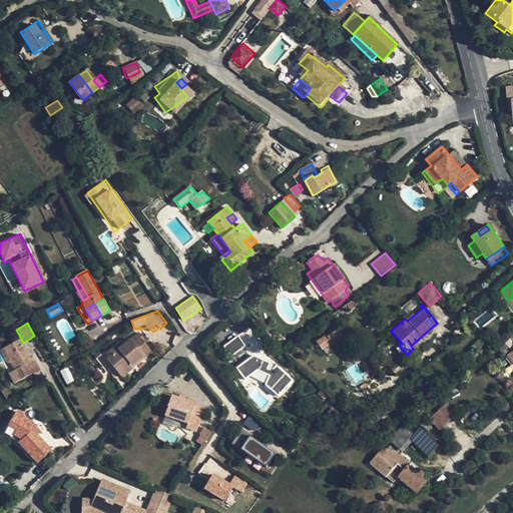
[(244,323),(227,331),(233,343),(250,336),(244,323)]
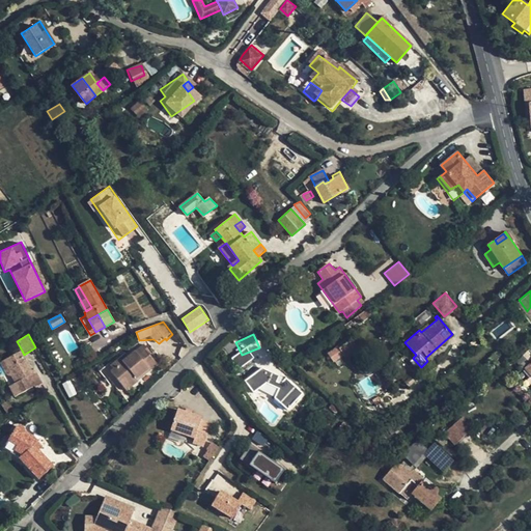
[(361,348),(354,338),(339,348),(345,358),(361,348)]
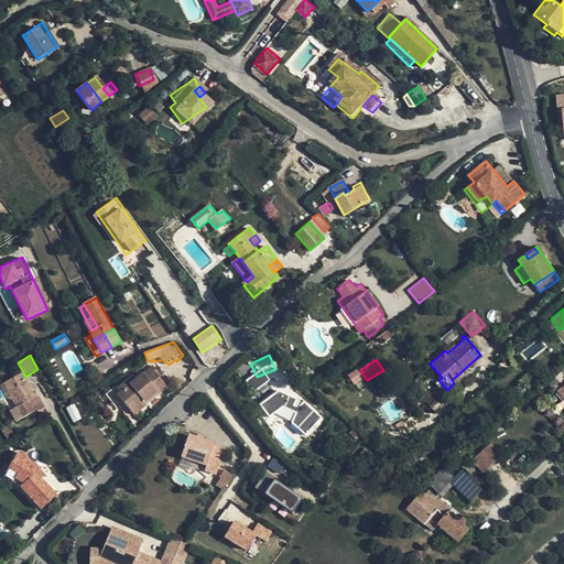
[(158,393),(161,396),(170,390),(159,377),(160,373),(154,368),(138,382),(129,389),(127,384),(119,391),(122,396),(119,398),(129,409),(133,404),(134,404),(142,413),(150,407),(148,403),(158,393)]
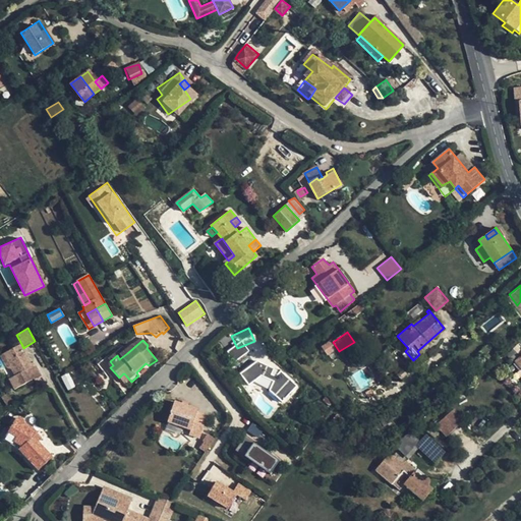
[(11,363),(10,364),(16,375),(11,379),(16,389),(35,379),(36,380),(43,375),(37,364),(33,366),(23,348),(21,344),(6,352),(11,363)]
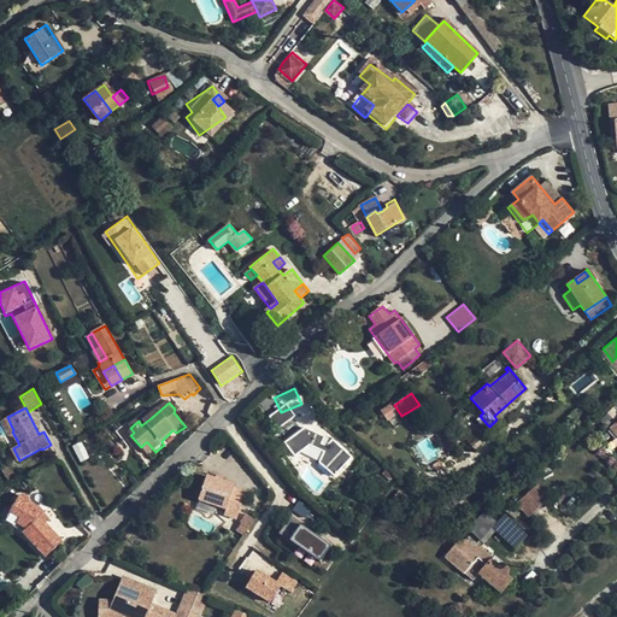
[(577,407),(564,419),(569,424),(582,413),(577,407)]
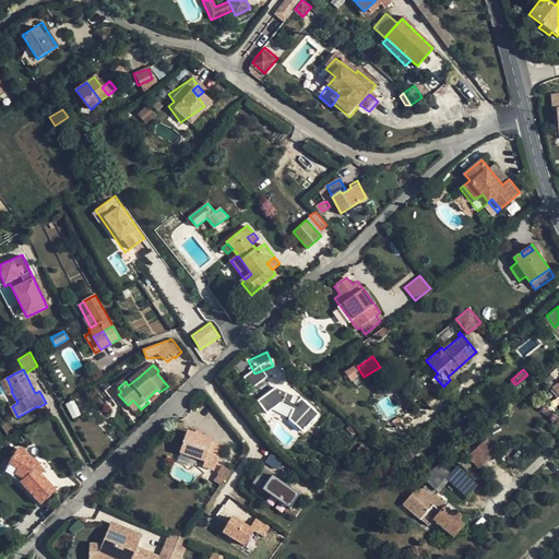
[(133,376),(126,381),(128,385),(137,379),(133,376)]
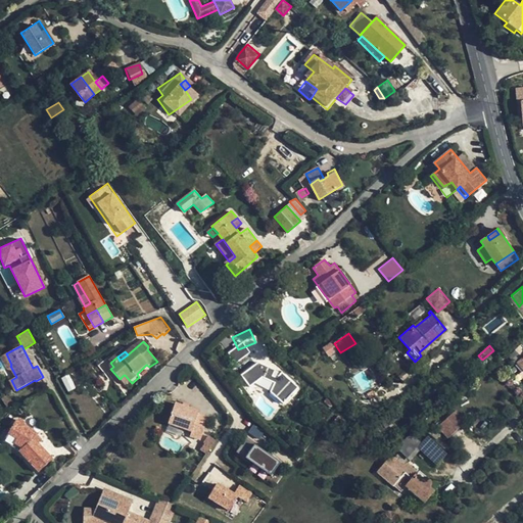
[(6,367),(10,366),(11,365),(6,353),(1,357),(6,367)]
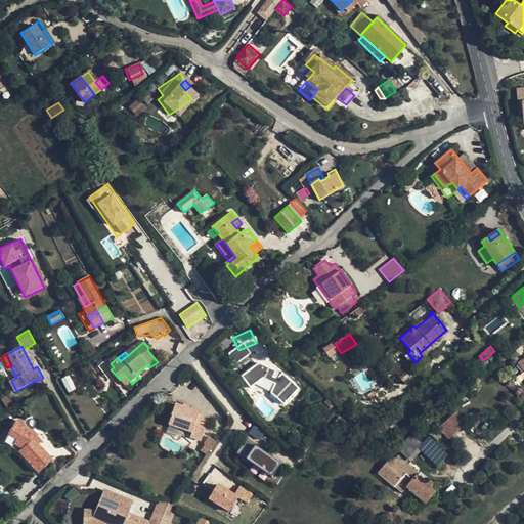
[(261,355),(242,363),(247,378),(261,373),(269,382),(265,389),(277,401),(282,397),(285,398),(289,393),(289,391),(293,387),(278,372),(273,376),(270,373),(274,368),(261,355)]
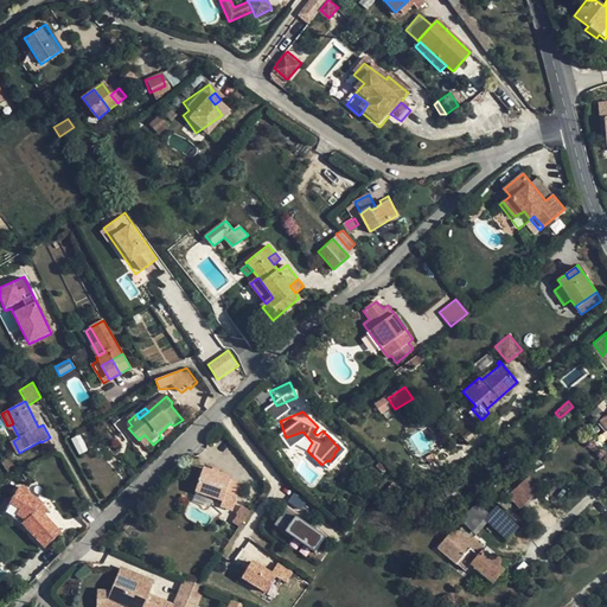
[(174,428),(173,426),(170,423),(159,434),(161,438),(174,428)]
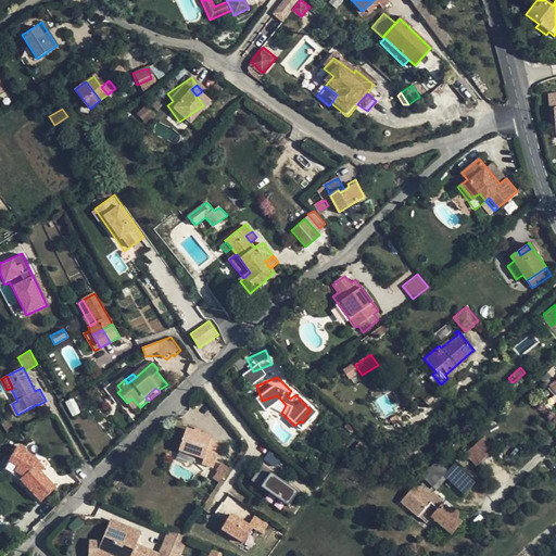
[(135,412),(140,407),(133,399),(131,399),(127,403),(135,412)]
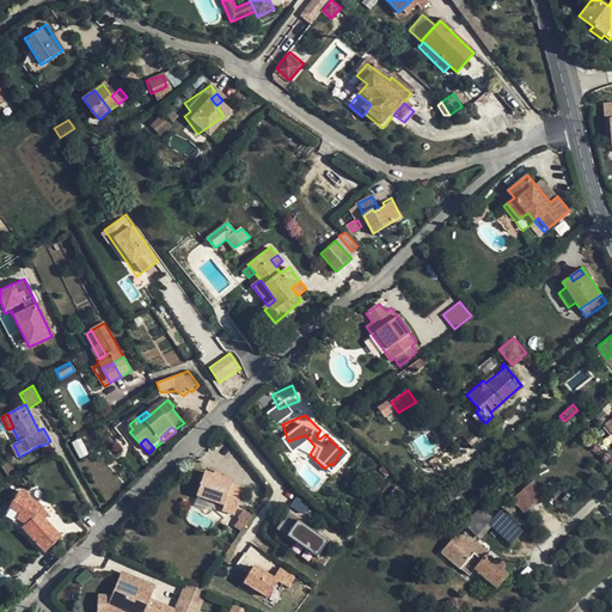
[(233,482),(207,472),(199,496),(226,507),(225,513),(236,516),(245,489),(233,484),(233,482)]
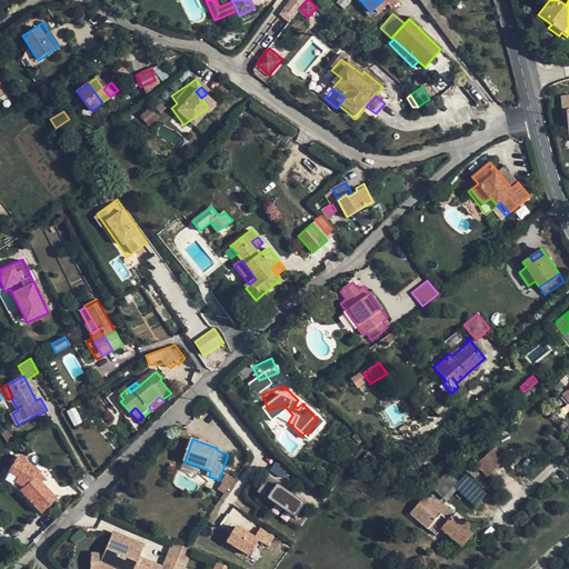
[(433,445),(415,458),(419,465),(438,451),(433,445)]
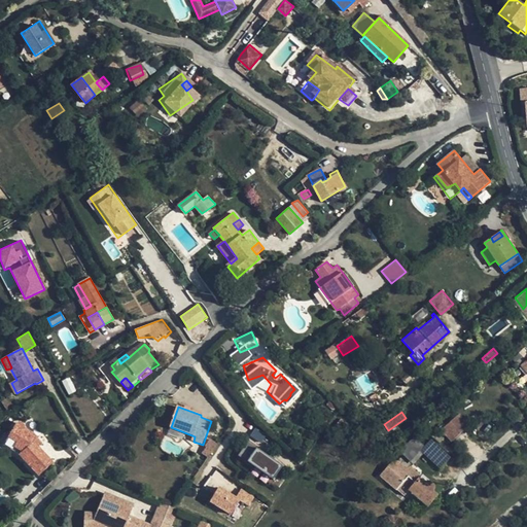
[(441,429),(451,442),(469,426),(459,414),(441,429)]
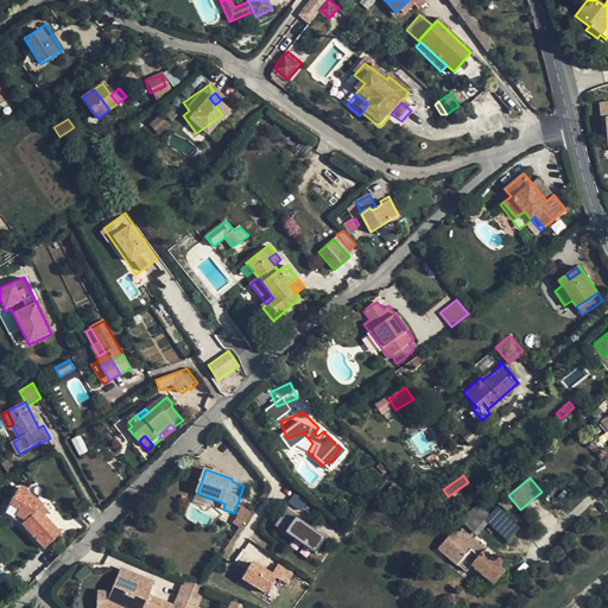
[(39,510),(44,505),(40,500),(31,493),(29,491),(25,487),(18,487),(4,512),(18,520),(23,524),(45,548),(61,533),(45,515),(39,510)]
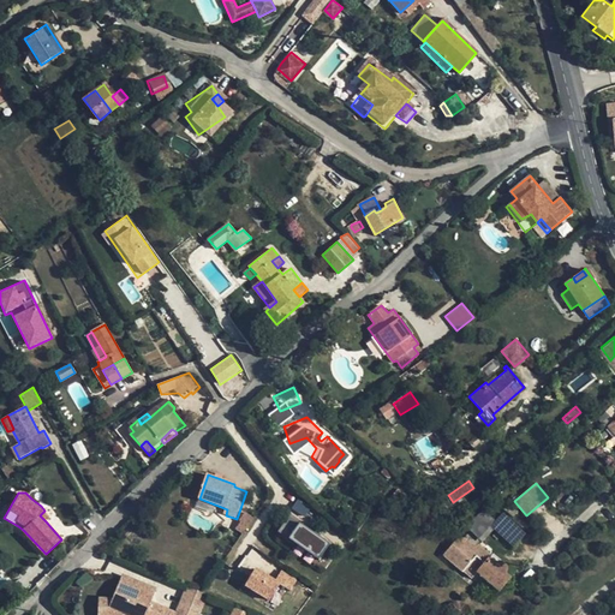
[(255,515),(246,509),(242,517),(242,518),(237,525),(244,531),(255,515)]
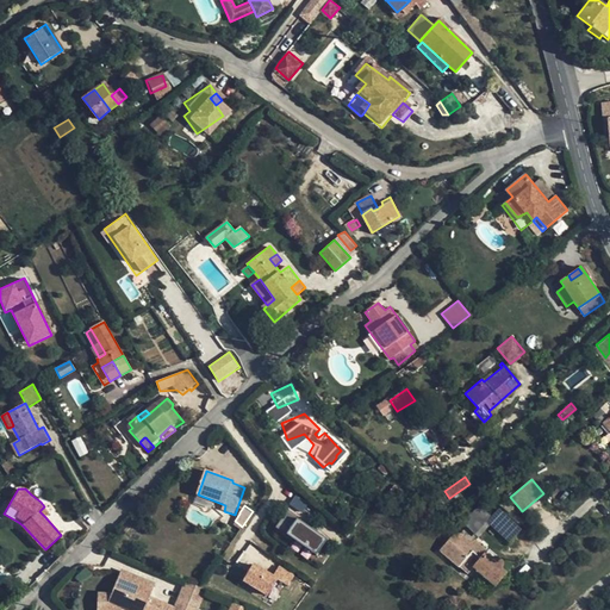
[(50,512),(44,506),(39,511),(45,517),(50,512)]
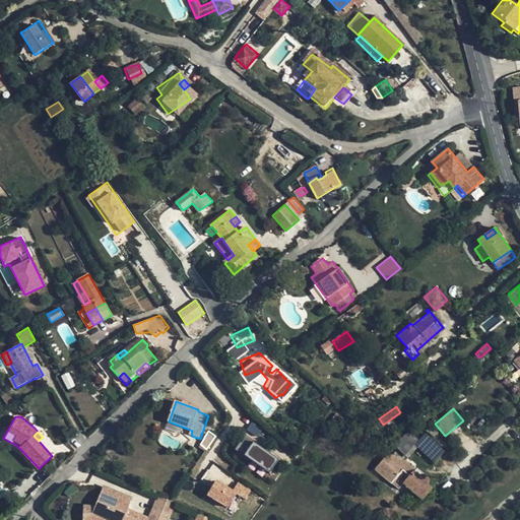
[(250,463),(252,460),(243,454),(254,440),(246,434),(234,450),(250,463)]
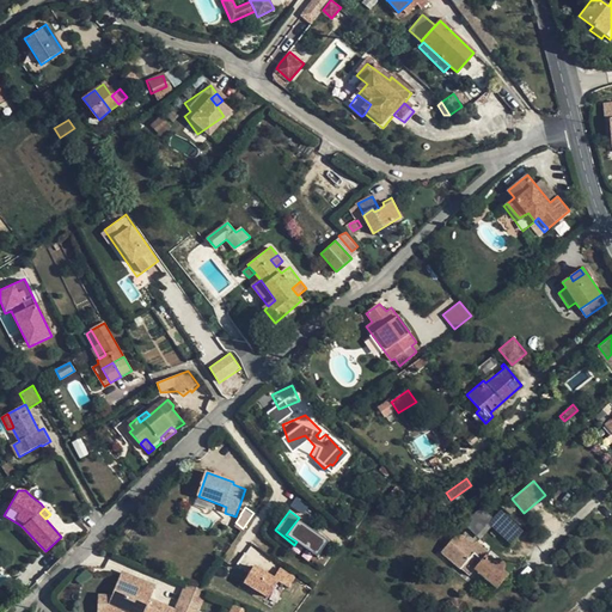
[(501,510),(489,522),(512,544),(522,531),(501,510)]
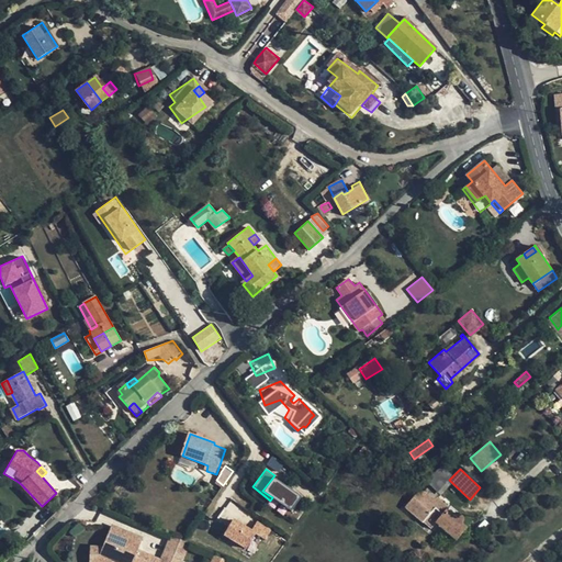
[(451,484),(437,470),(427,482),(441,495),(451,484)]
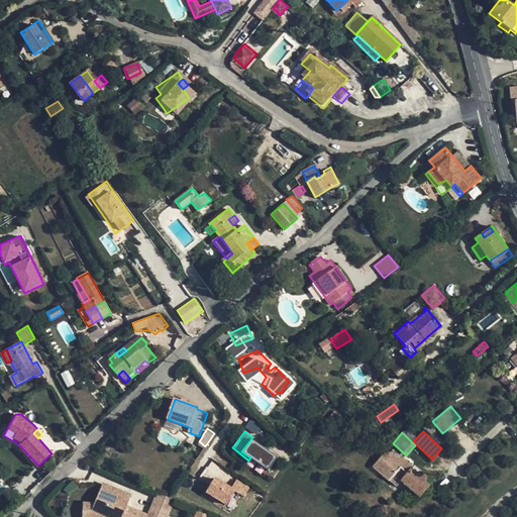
[(251,439),(242,452),(268,469),(276,455),(251,439)]
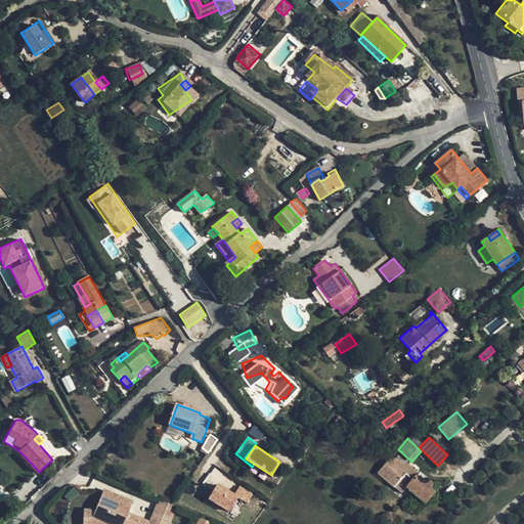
[(418,474),(423,479),(426,477),(430,477),(423,470),(418,474)]
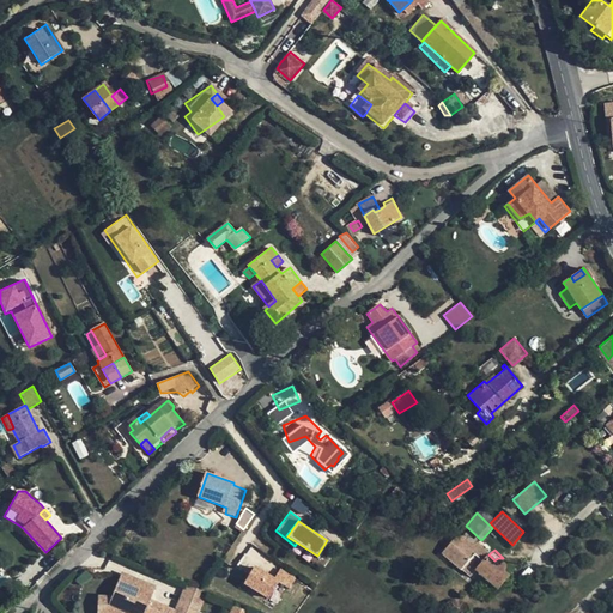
[(495,560),(489,554),(486,557),(475,569),(486,580),(499,565),(495,560)]
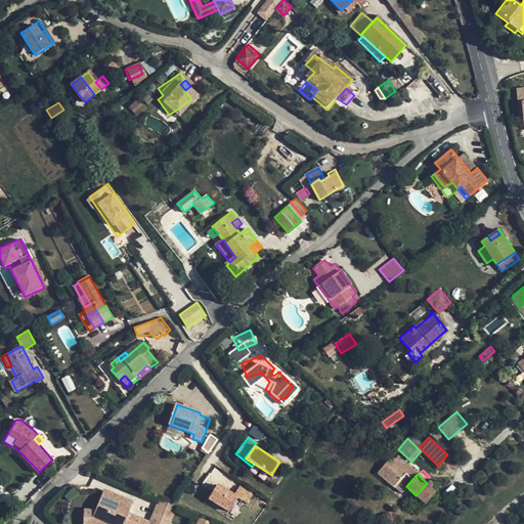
[(423,479),(427,483),(431,487),(435,481),(430,477),(426,477),(423,479)]
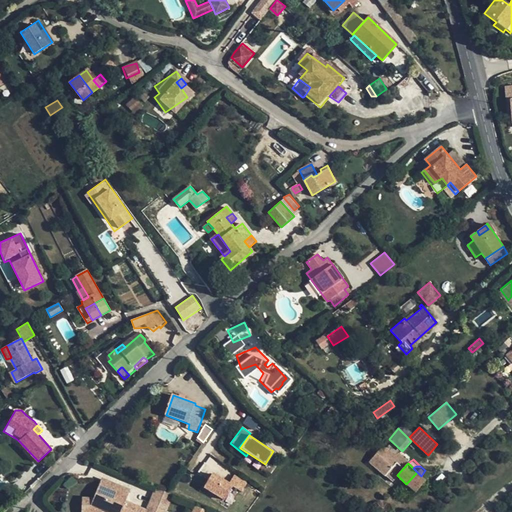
[(421,476),(425,480),(431,475),(425,470),(421,476)]
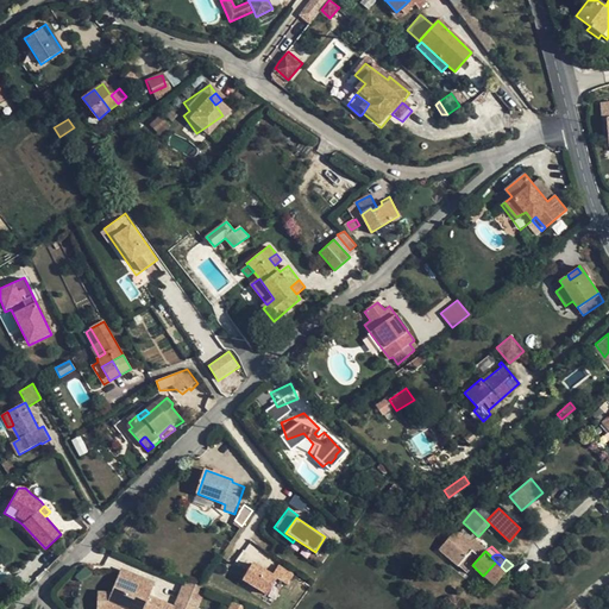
[(288,585),(294,573),(277,565),(274,572),(251,562),(242,582),(268,595),(276,579),(288,585)]
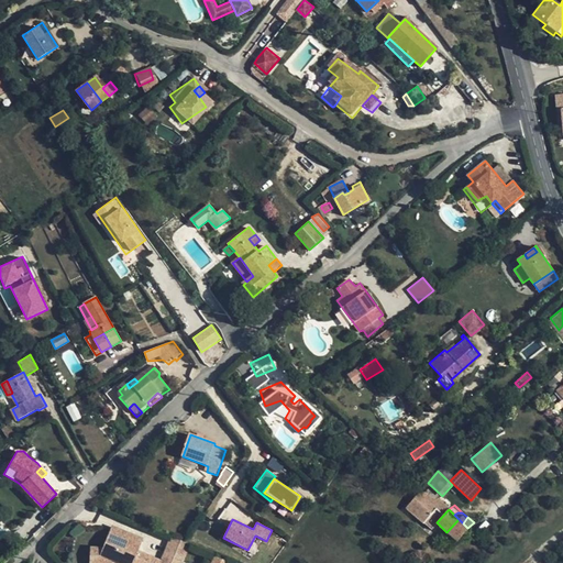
[(459,519),(446,532),(456,541),(467,528),(463,523),(459,519)]
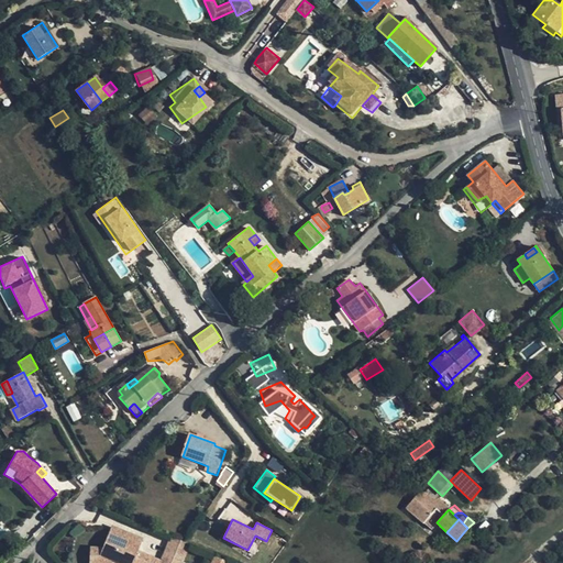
[(87,547),(86,562),(110,562),(112,555),(128,562),(180,562),(189,544),(169,536),(157,560),(135,551),(138,545),(127,541),(130,534),(109,527),(100,549),(87,547)]
